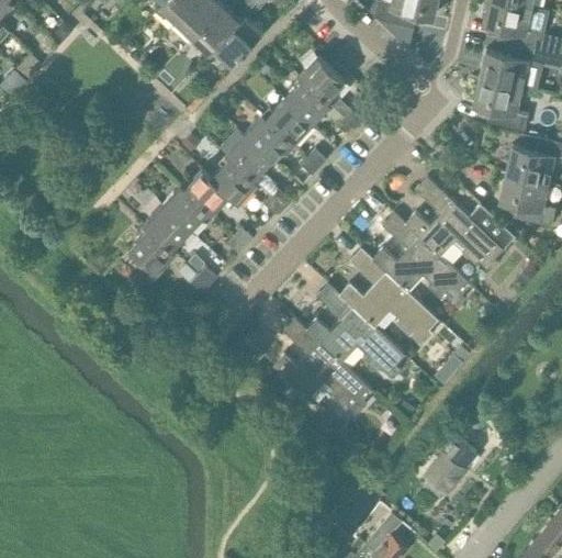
[(4,0),(0,0),(0,17),(11,6),(6,0),(4,0)]
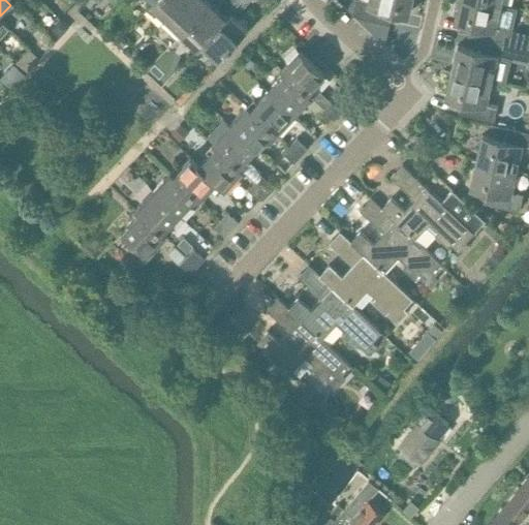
[(156,0),(154,2),(150,7),(151,8),(165,22),(166,22),(186,0),(156,0)]
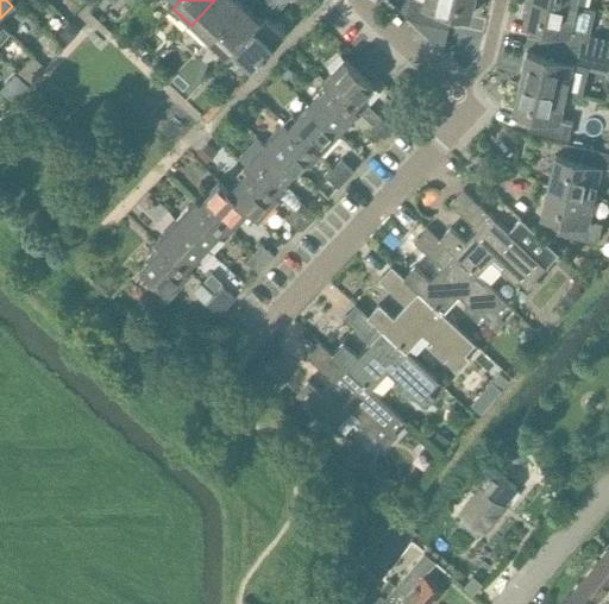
[(237,0),(214,0),(192,25),(209,43),(244,6),(237,0)]
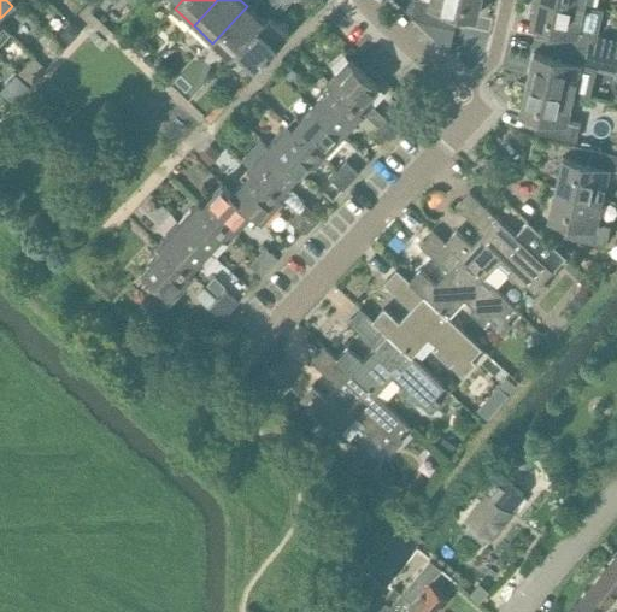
[(276,0),(269,9),(278,18),(280,17),(289,6),(282,0),(276,0)]
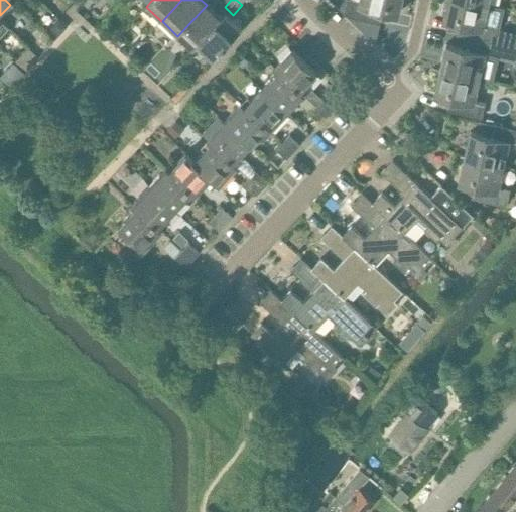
[(338,0),(336,2),(335,7),(345,16),(347,18),(374,44),(379,26),(372,24),(375,14),(381,15),(398,19),(402,0),(361,0),(360,5),(347,2),(340,0),(338,0)]
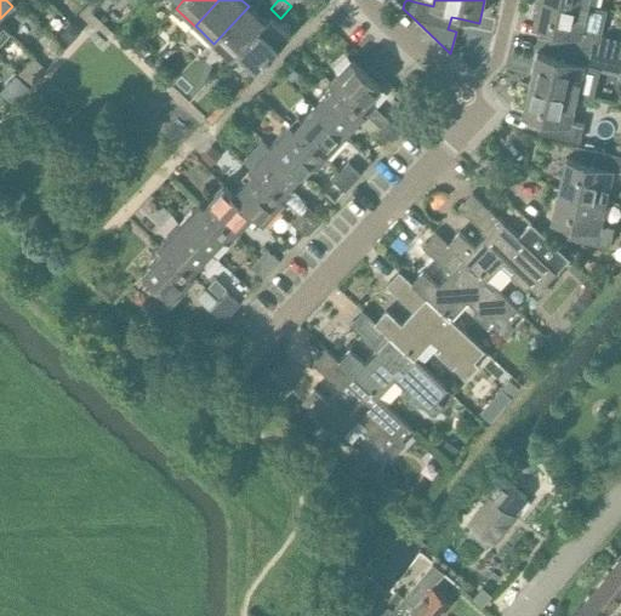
[(552,0),(540,0),(534,27),(552,32),(562,34),(559,46),(562,47),(587,53),(602,57),(605,39),(600,38),(607,12),(599,11),(590,9),(588,9),(582,6),(552,0)]
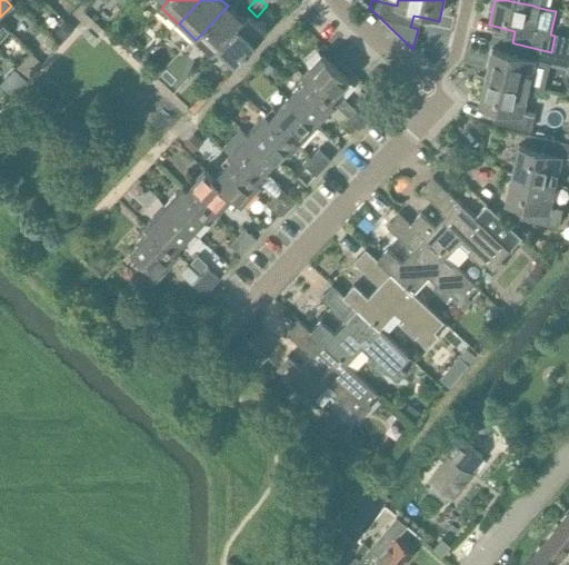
[(506,0),(533,6),(539,8),(540,8),(549,10),(551,0),(506,0)]
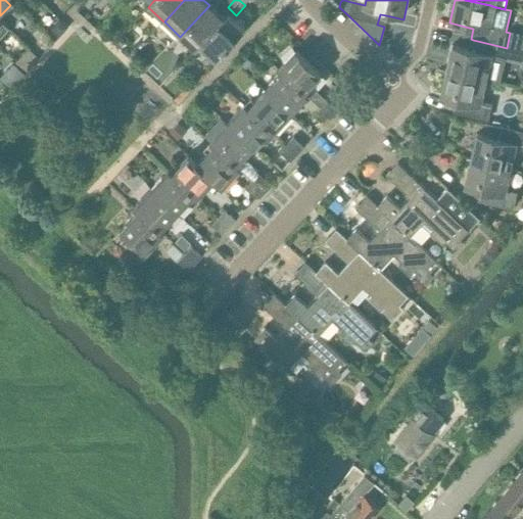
[(191,25),(180,37),(195,51),(196,52),(200,47),(199,46),(224,19),(209,5),(191,25)]
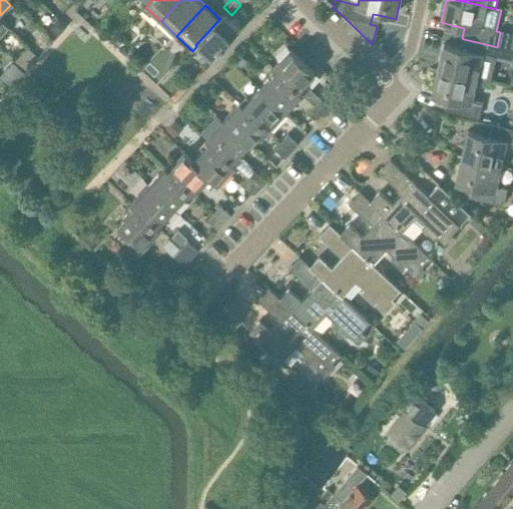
[(219,19),(195,45),(196,46),(212,60),(240,30),(224,15),(224,14),(219,19)]
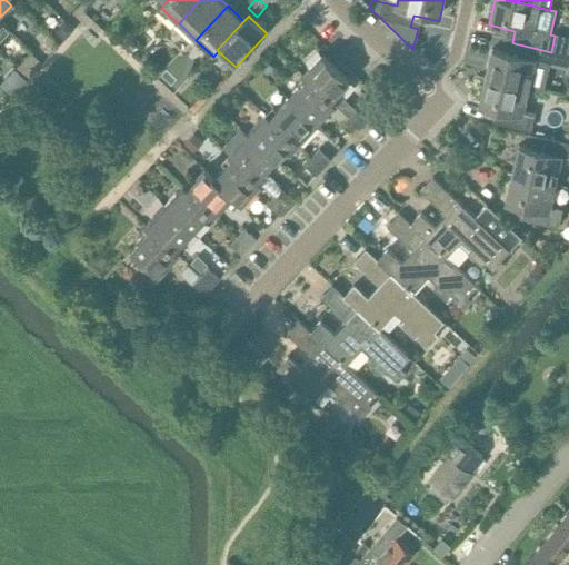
[(63,25),(56,33),(57,35),(65,41),(73,32),(66,26),(63,25)]
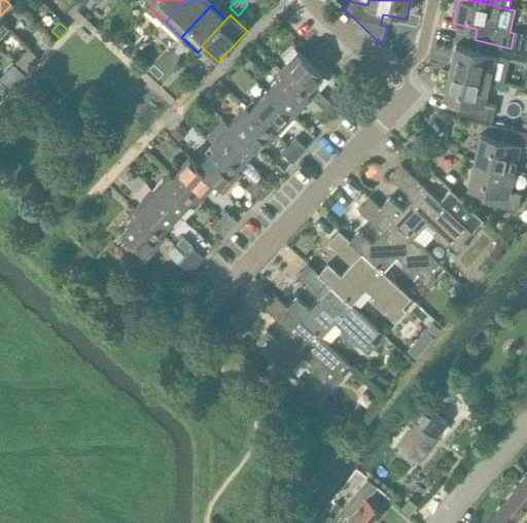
[(0,40),(9,31),(1,25),(0,26),(0,25),(0,40)]
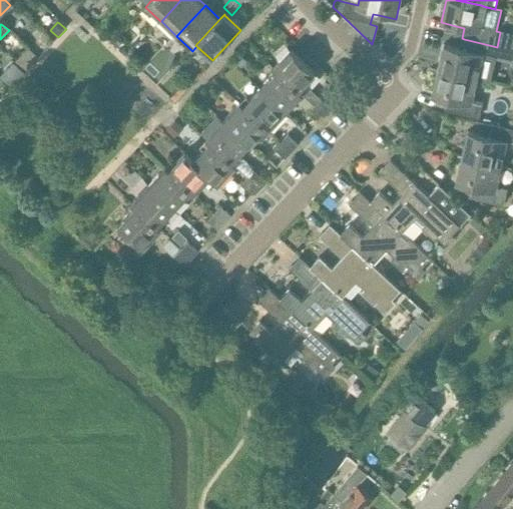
[(444,47),(438,71),(476,80),(477,80),(482,81),(487,83),(490,83),(496,59),(498,47),(497,47),(485,44),(464,39),(462,38),(461,40),(469,42),(467,52),(459,50),(444,47)]
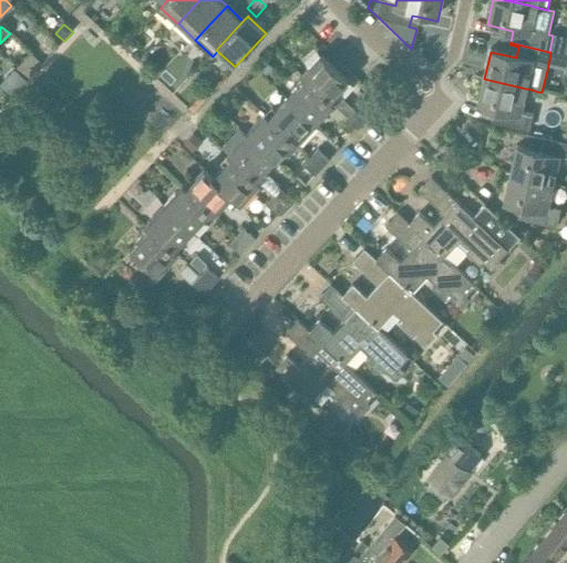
[(31,55),(16,72),(28,83),(42,67),(31,55)]
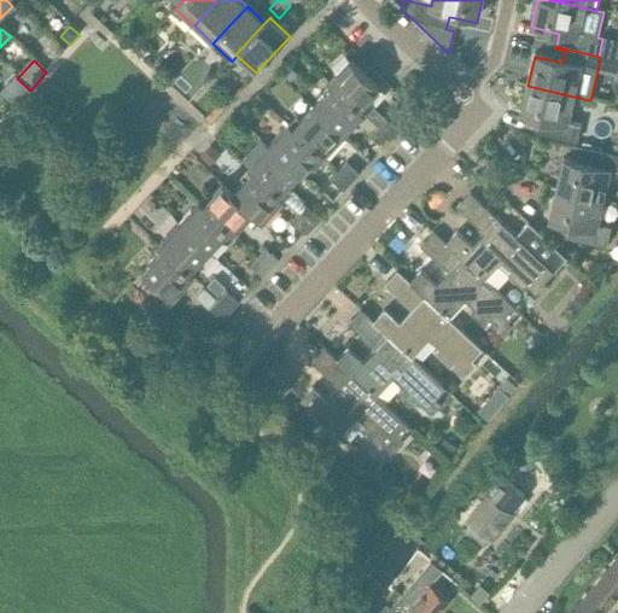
[(328,85),(333,89),(334,88),(363,116),(367,118),(367,120),(380,130),(379,130),(391,142),(400,134),(388,122),(368,104),(380,89),(350,63),(328,85)]
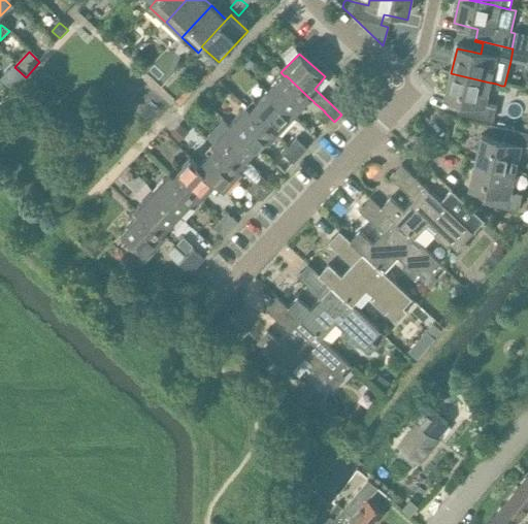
[(245,58),(239,65),(248,72),(254,65),(245,58)]
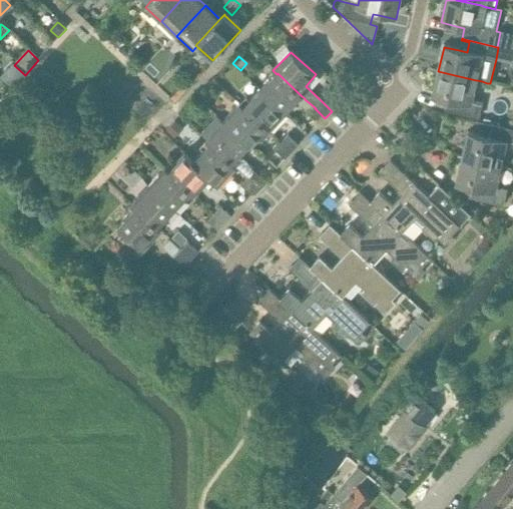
[(438,71),(432,96),(447,100),(455,102),(453,113),(480,120),(484,103),(473,101),(476,91),(475,90),(477,81),(477,80),(476,80),(438,71)]
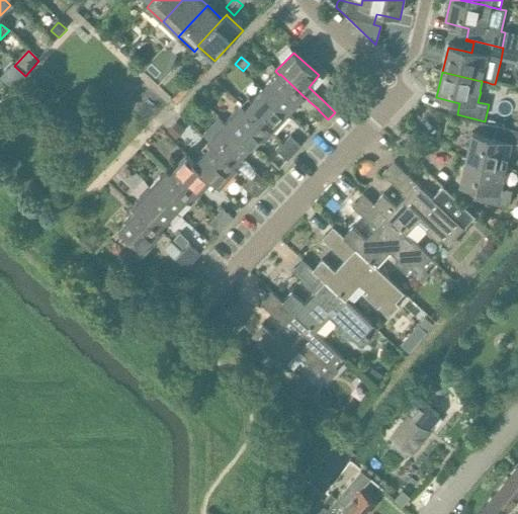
[(279,75),(263,92),(288,115),(305,98),(305,97),(280,74),(279,75)]
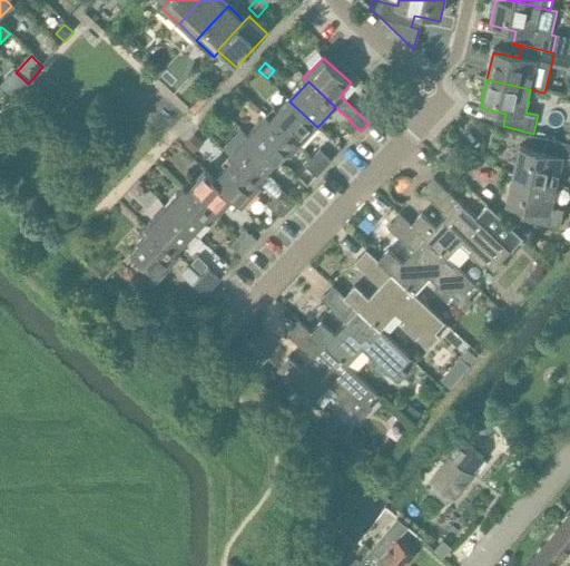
[(267,117),(298,147),(317,127),(290,101),(272,120),(267,117)]
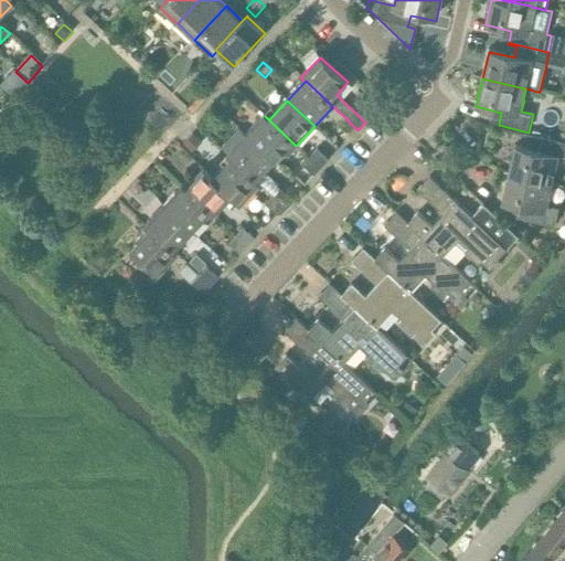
[(265,116),(246,137),(274,161),(278,166),(296,146),(265,116)]
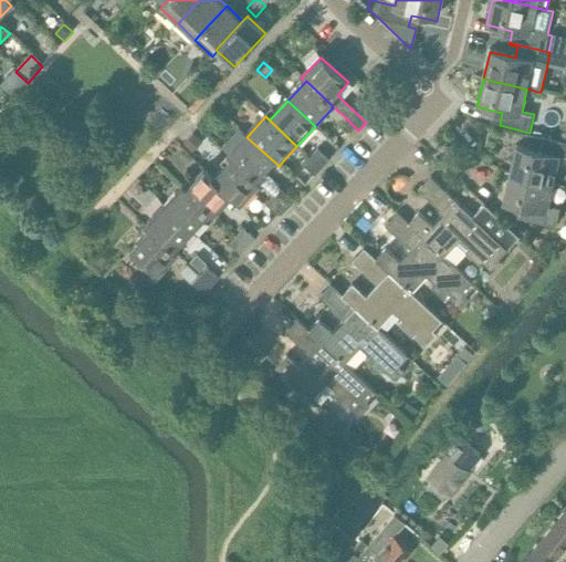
[(341,127),(352,138),(358,131),(347,120),(341,127)]
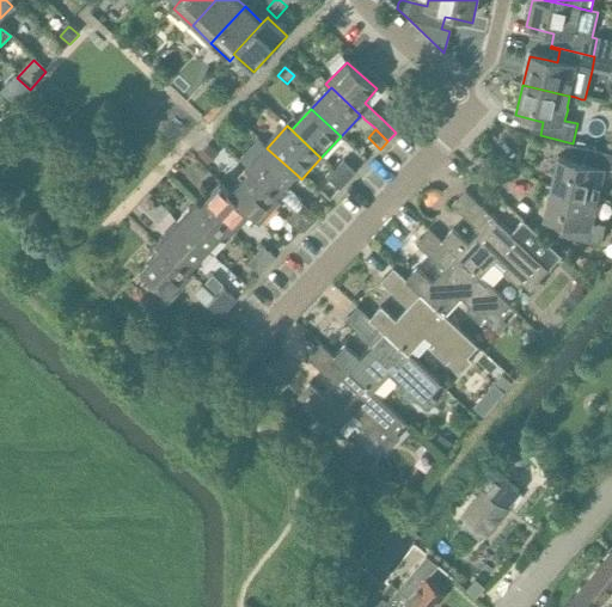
[(246,169),(281,200),(277,196),(297,175),(267,148),(267,147),(246,169)]
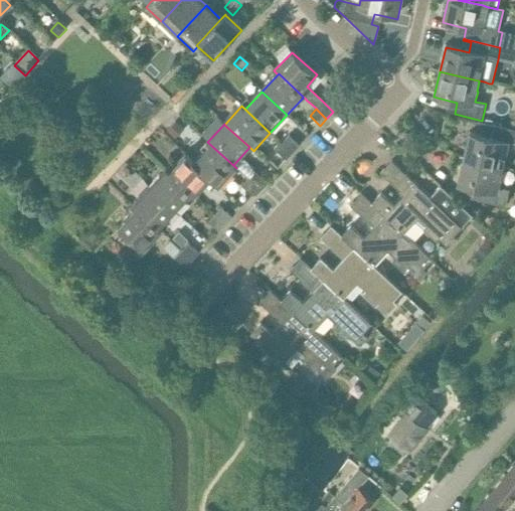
[(175,125),(167,134),(175,141),(183,132),(175,125)]
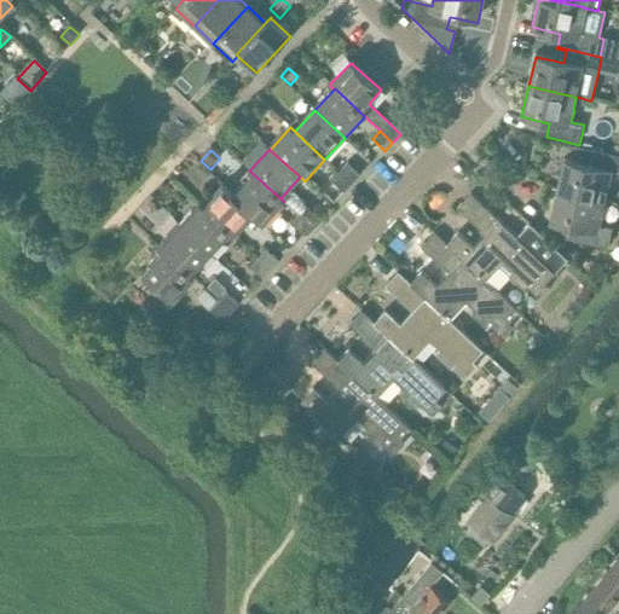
[(565,162),(557,192),(605,203),(607,191),(609,191),(612,179),(618,179),(618,158),(601,155),(576,150),(574,157),(585,160),(584,166),(565,162)]
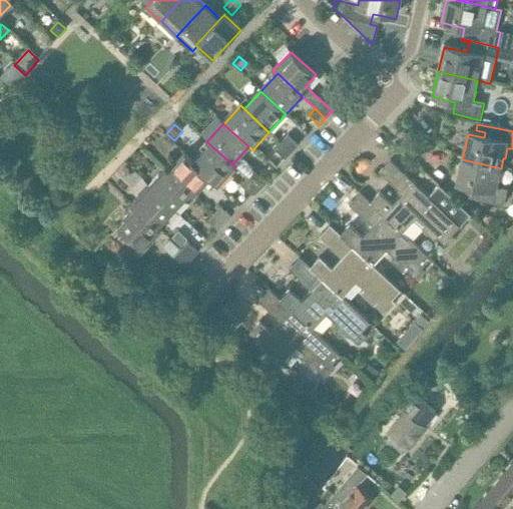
[(282,144),(292,153),(299,146),(289,137),(282,144)]
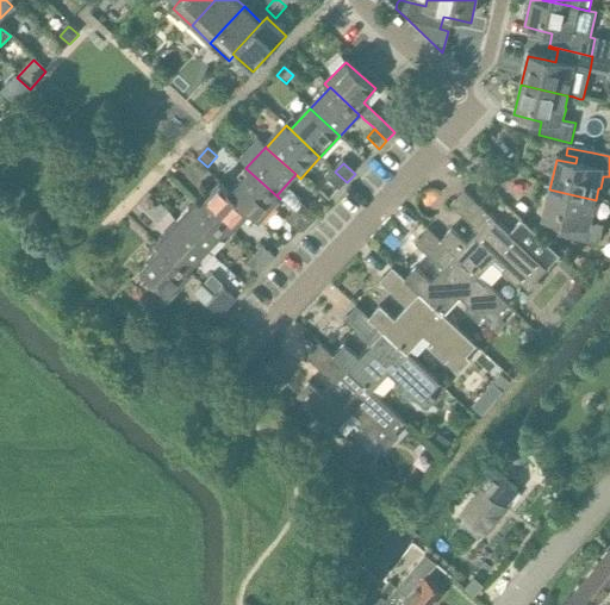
[(249,212),(260,222),(280,199),(246,168),(246,169),(249,173),(231,192),(222,184),(221,185),(230,193),(230,194),(249,212)]
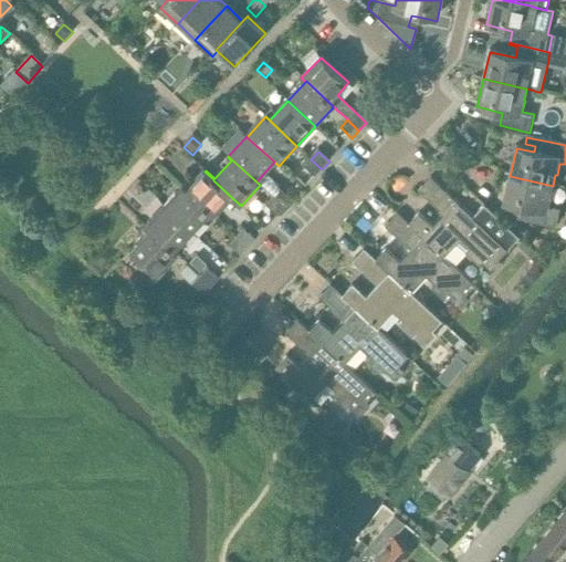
[(303,167),(315,178),(322,169),(311,159),(303,167)]
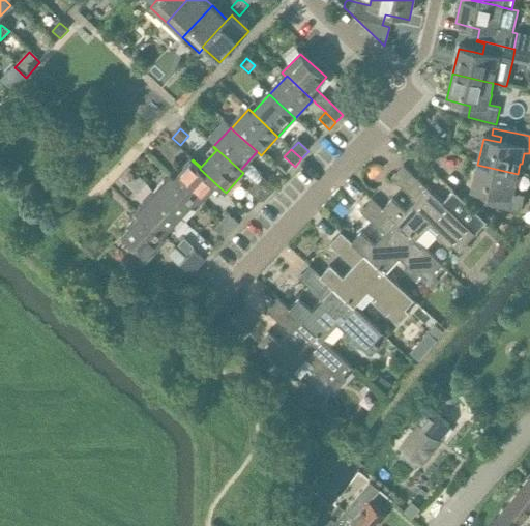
[(175,178),(174,179),(196,200),(200,203),(216,184),(200,169),(200,168),(192,161),(175,178)]
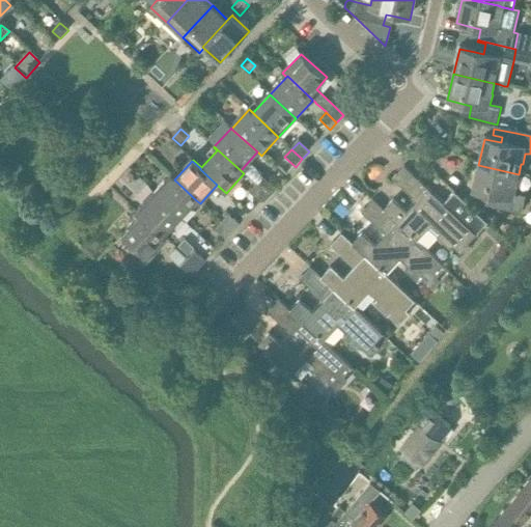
[(496,195),(494,207),(522,215),(526,198),(515,195),(518,185),(516,184),(519,174),(478,165),(472,190),(496,195)]
